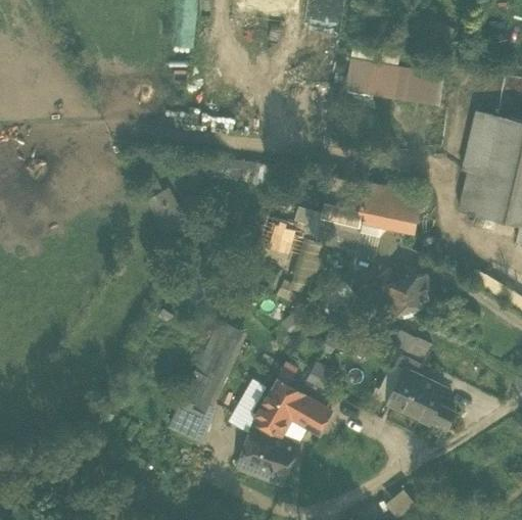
[(455,31),(433,20),(423,41),(444,52),(455,31)]
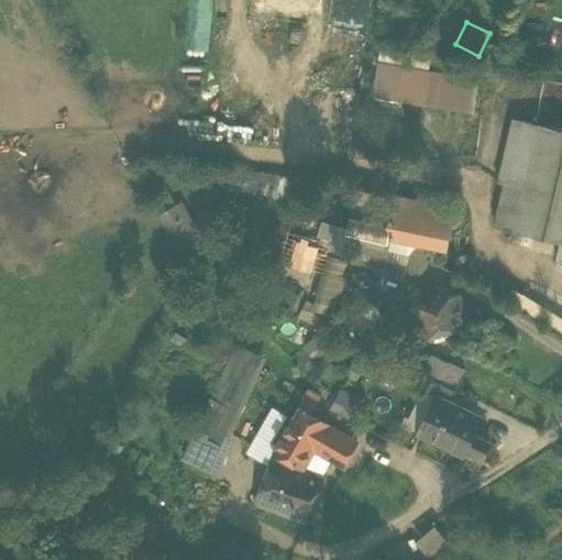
[(378,48),(376,62),(429,69),(431,54),(378,48)]
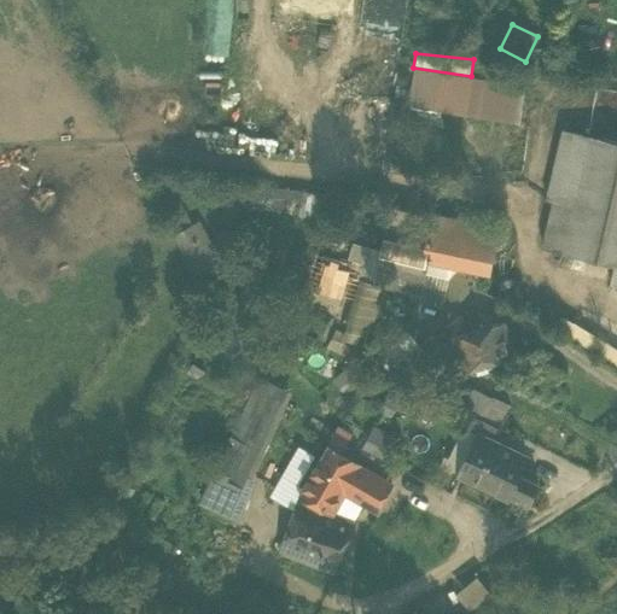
[(471,76),(413,68),(407,104),(518,121),(524,85),(471,76)]
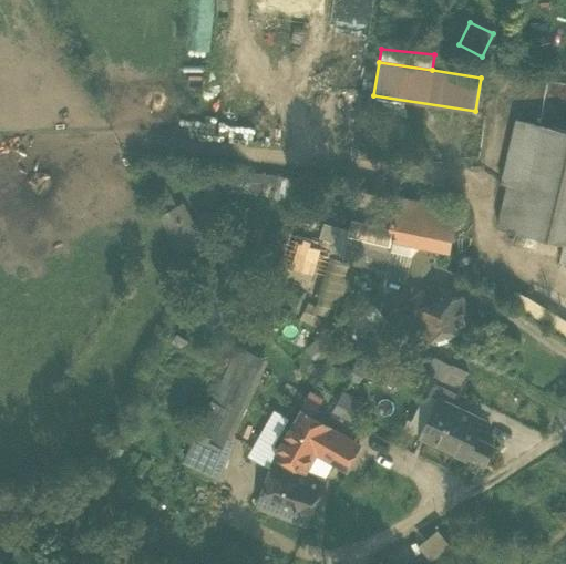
[(500,185),(506,187),(525,191),(541,126),(515,120),(500,185)]
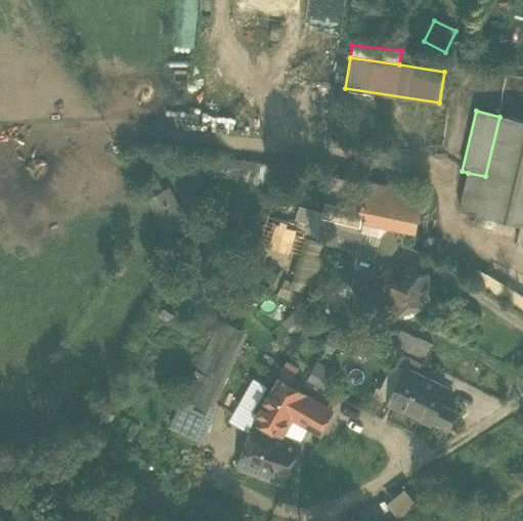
[(522,226),(522,122),(499,117),(485,176),(476,216),(520,226),(522,226)]
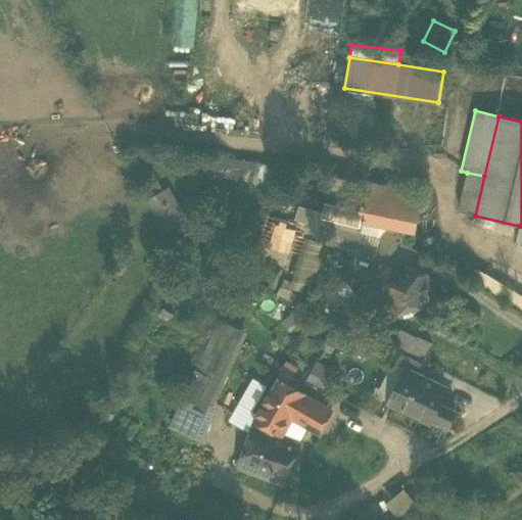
[(198,175),(222,178),(225,158),(201,155),(198,175)]
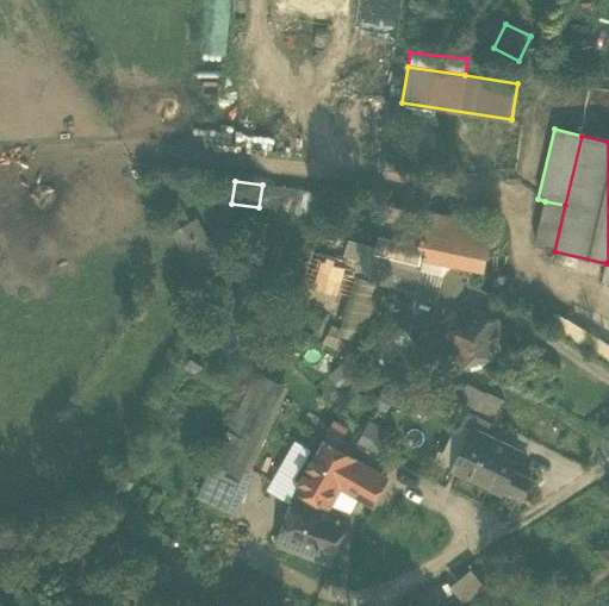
[(259,207),(294,212),(298,189),(262,185),(259,207)]
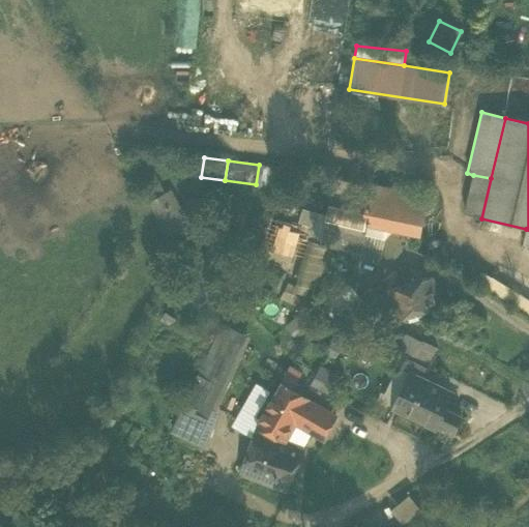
[(275,167),(259,165),(256,184),(266,185),(265,193),(272,194),(275,167)]
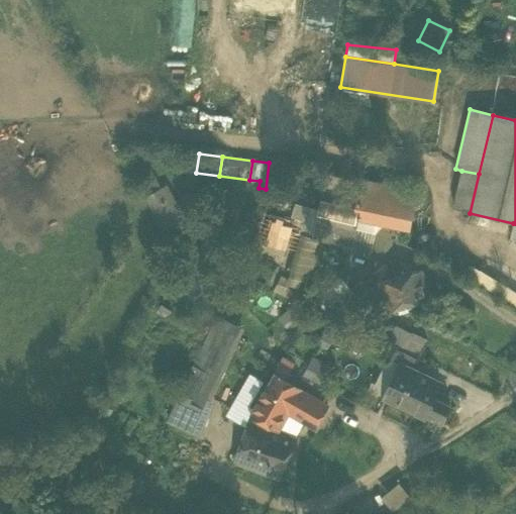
[(137,176),(148,196),(161,189),(148,169),(137,176)]
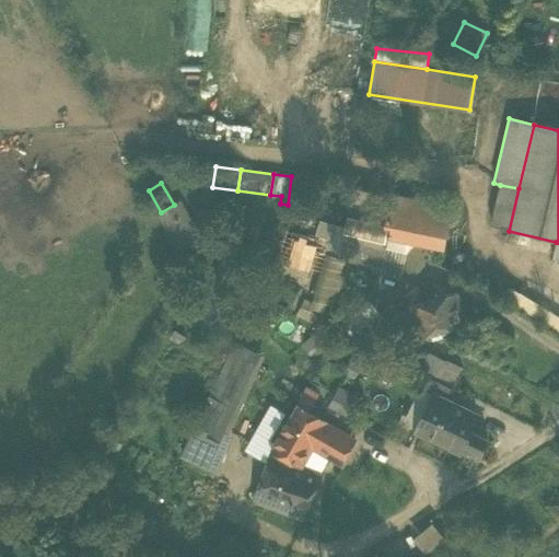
[(491,227),(509,231),(519,188),(500,185),(491,227)]
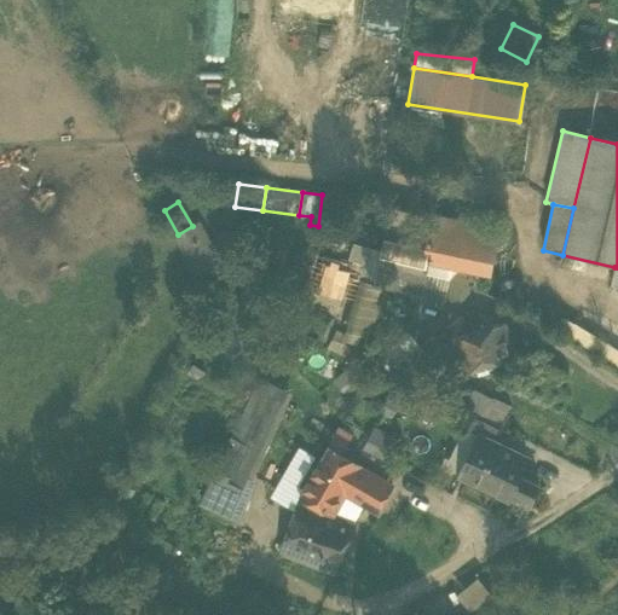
[(200,222),(192,226),(178,235),(173,237),(198,282),(224,266),(200,222)]
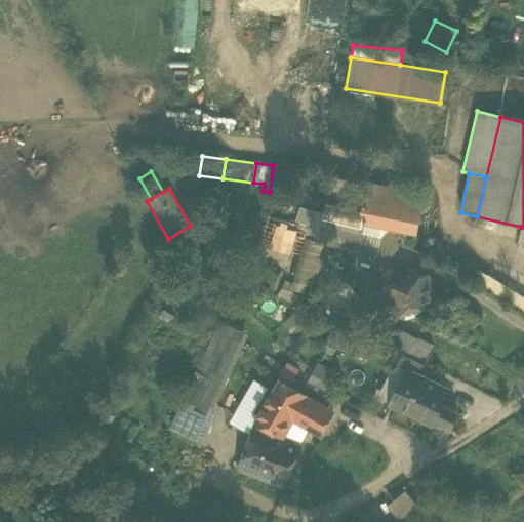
[(370,189),(366,207),(363,222),(388,227),(413,232),(420,199),(370,189)]
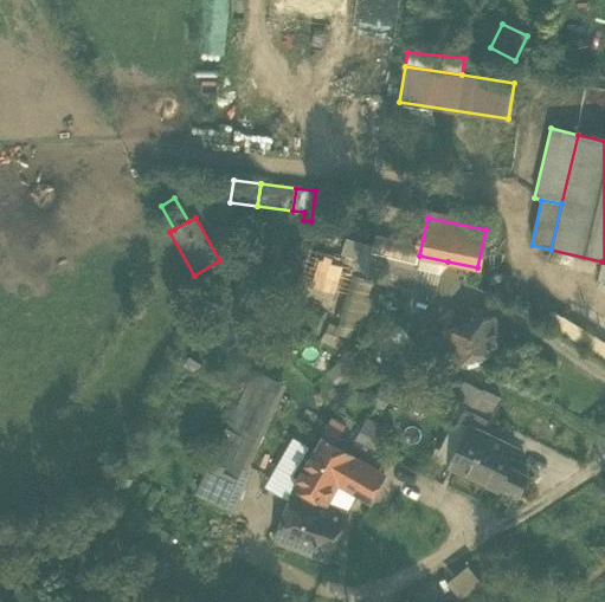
[(372,252),(390,257),(394,239),(410,244),(410,241),(377,233),(373,246),(372,252)]
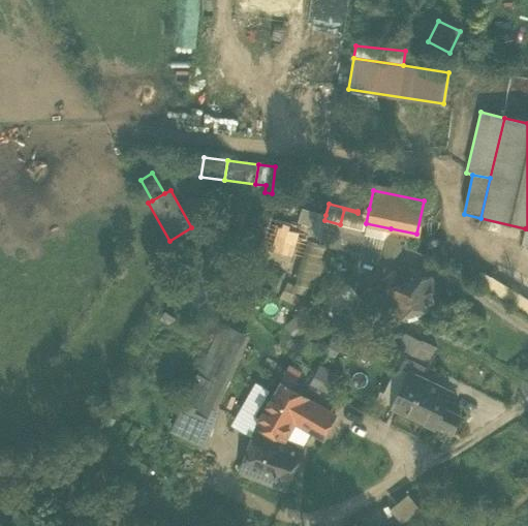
[(364,233),(366,223),(369,209),(359,207),(358,211),(358,213),(344,209),(340,224),(339,226),(364,233)]
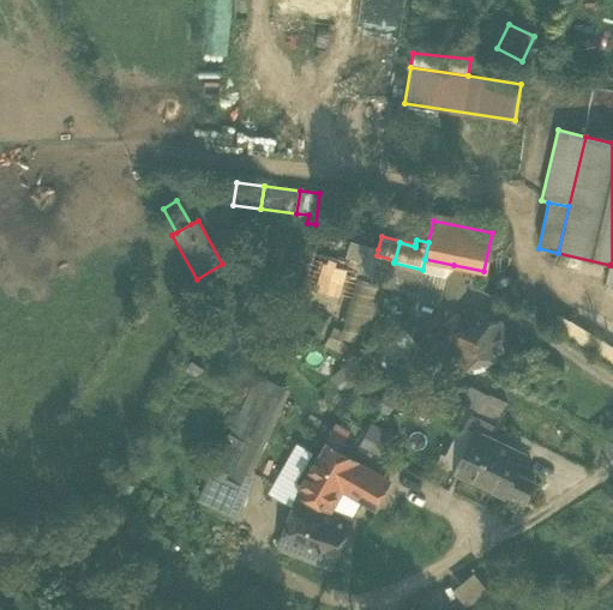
[(377,255),(378,249),(349,243),(346,259),(349,260),(337,299),(328,336),(356,344),(359,334),(341,328),(355,278),(371,283),(377,255)]
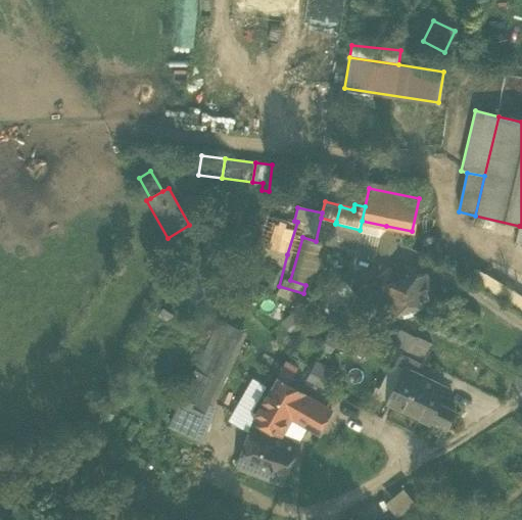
[(268,248),(287,254),(297,222),(294,221),(278,216),(268,248)]
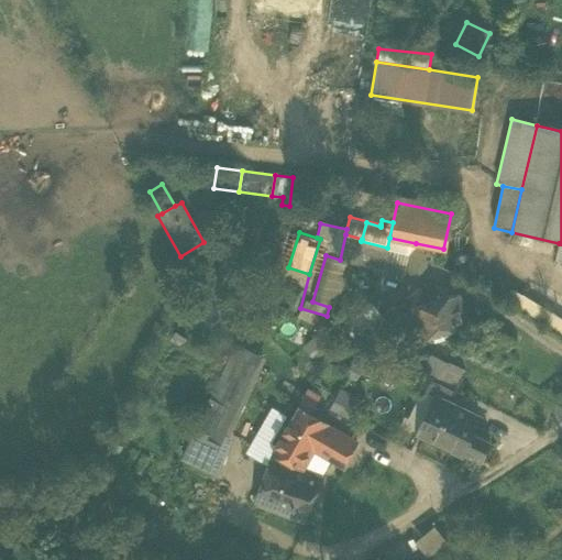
[(362,239),(345,234),(340,260),(326,255),(312,302),(329,307),(338,309),(350,265),(372,271),(370,276),(401,284),(408,256),(386,251),(387,248),(361,241),(362,239)]
